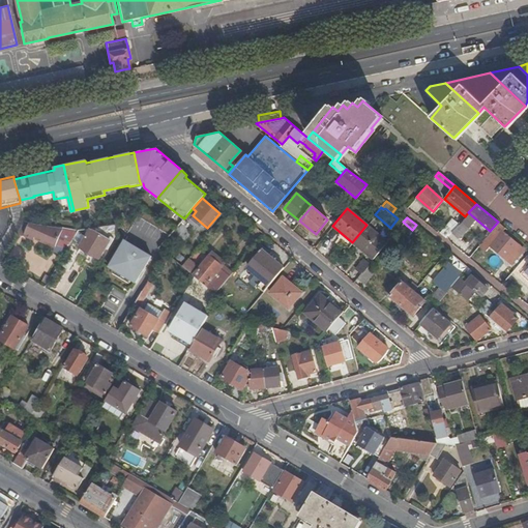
[(455,228),(450,232),(457,237),(468,227),(462,221),(455,228)]
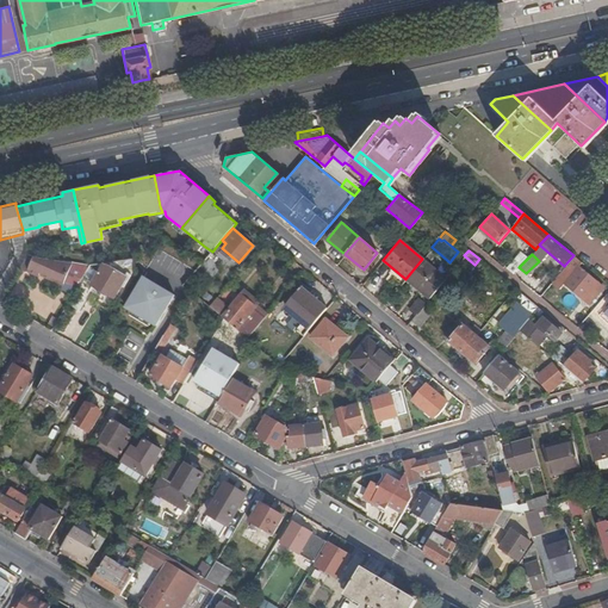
[(464,255),(456,265),(467,274),(475,265),(464,255)]
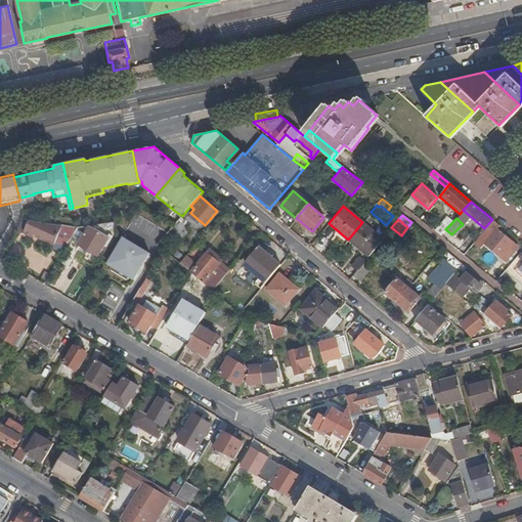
[(503,234),(506,231),(492,219),(484,228),(473,241),(480,246),(483,243),(501,257),(512,243),(506,237),(504,240),(493,231),(488,236),(486,234),(493,227),(503,234)]
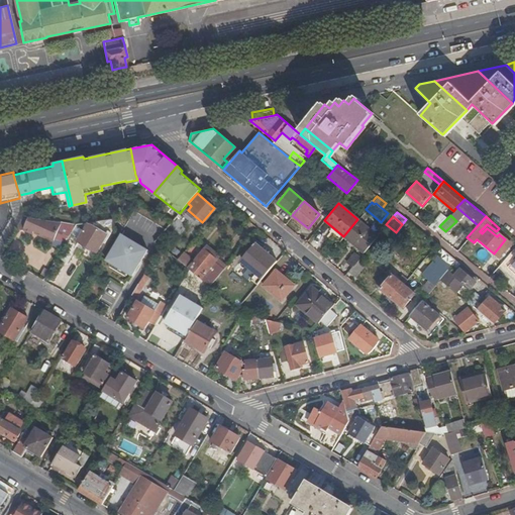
[(76,224),(65,222),(30,217),(27,222),(24,228),(32,232),(34,229),(56,240),(57,239),(64,243),(76,224)]
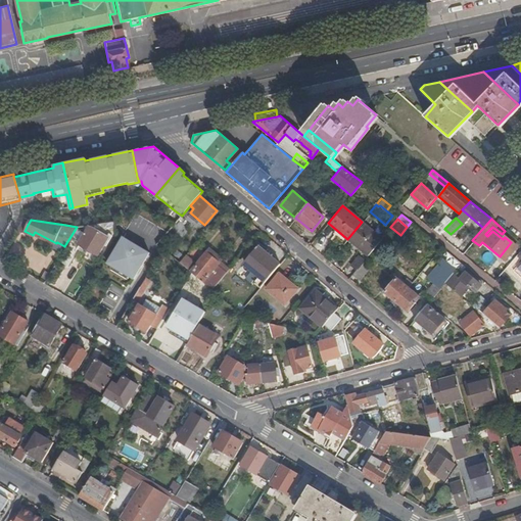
[(435,228),(440,233),(444,229),(448,225),(443,220),(435,228)]
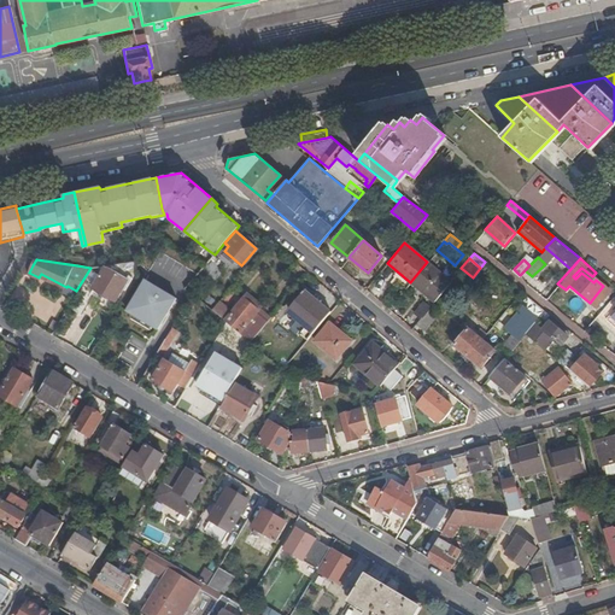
[(427,262),(410,282),(433,302),(451,280),(428,261),(427,262)]
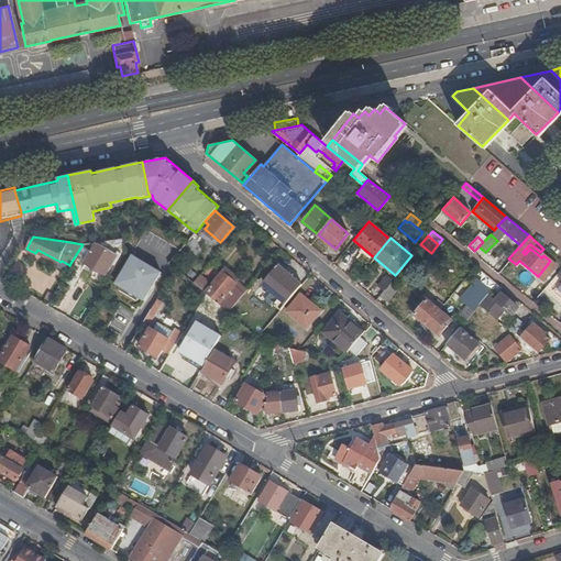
[(114,254),(95,242),(80,265),(90,271),(92,267),(102,274),(114,254)]
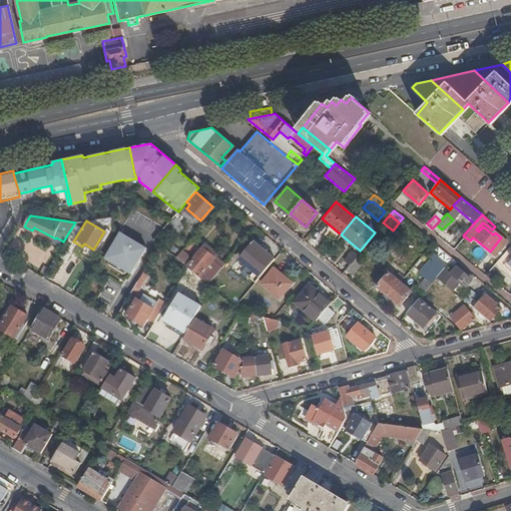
[(130,273),(145,246),(119,231),(104,258),(130,273)]
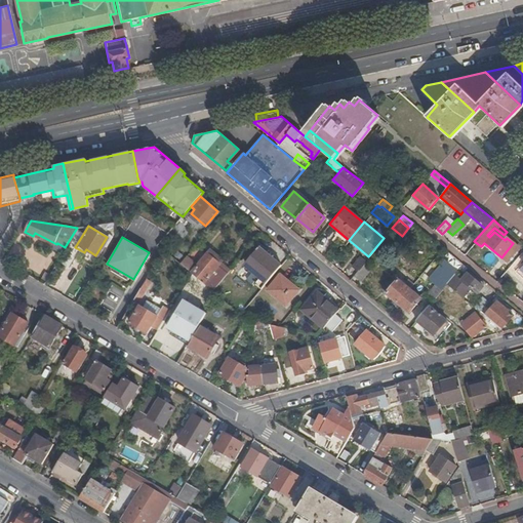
[(245,274),(260,286),(280,264),(259,246),(241,267),(247,271),(245,274)]
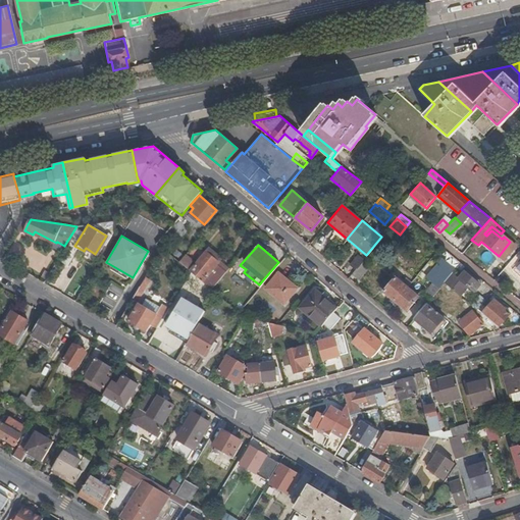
[(39,260),(42,252),(33,248),(30,256),(39,260)]
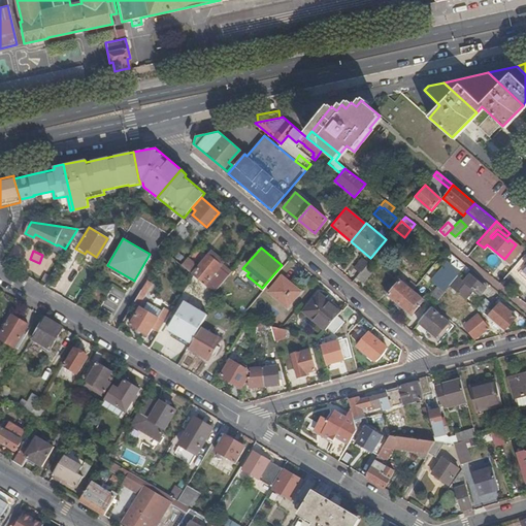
[(44,270),(53,256),(46,253),(39,267),(44,270)]
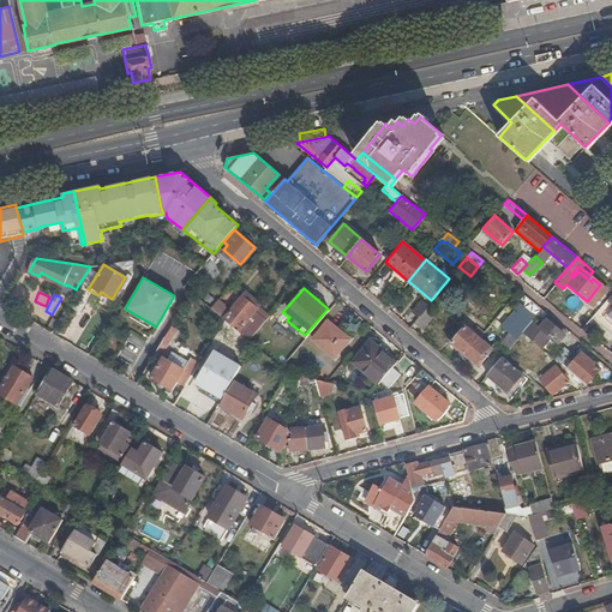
[(247,340),(267,318),(256,309),(258,307),(243,294),(228,312),(222,318),(225,319),(234,328),(247,340)]
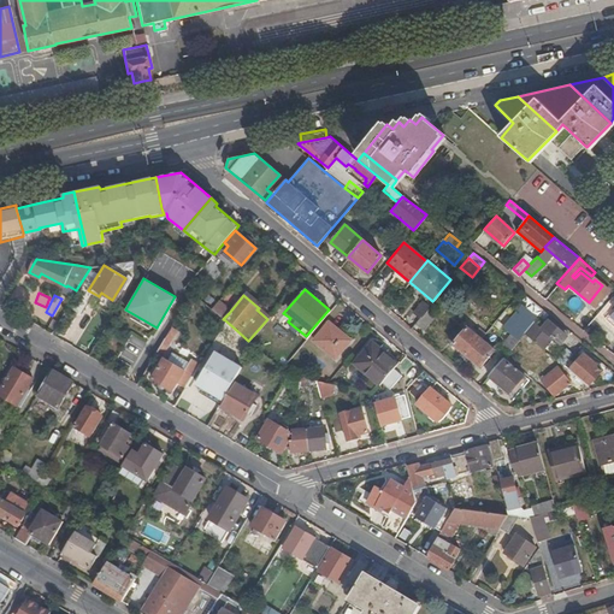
[(223,319),(229,313),(228,311),(229,310),(218,300),(211,308),(223,319)]
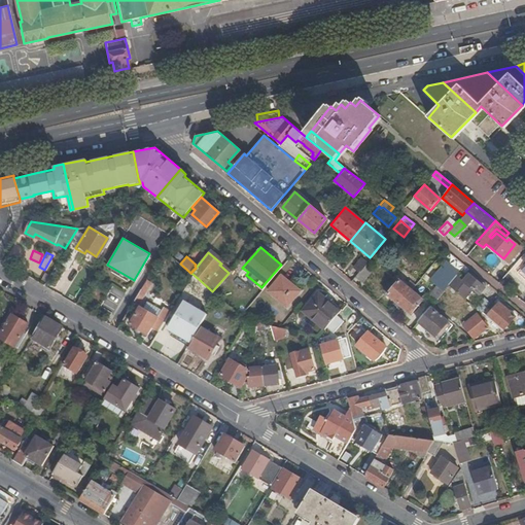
[(458,272),(464,265),(460,261),(458,259),(452,267),(458,272)]
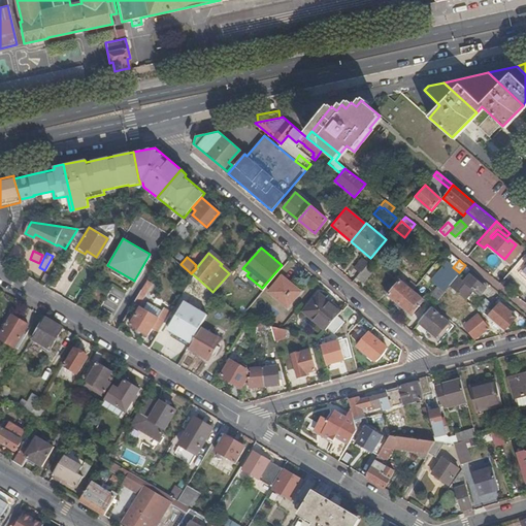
[(365,263),(355,275),(362,283),(372,269),(365,263)]
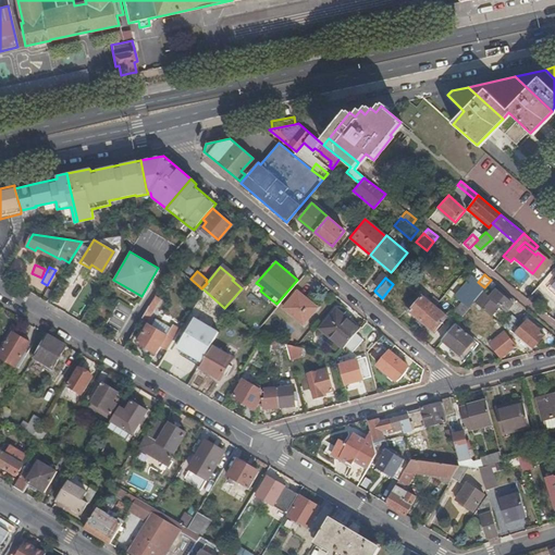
[(482,290),(484,287),(478,282),(473,279),(457,296),(461,299),(469,306),(473,300),(482,290)]
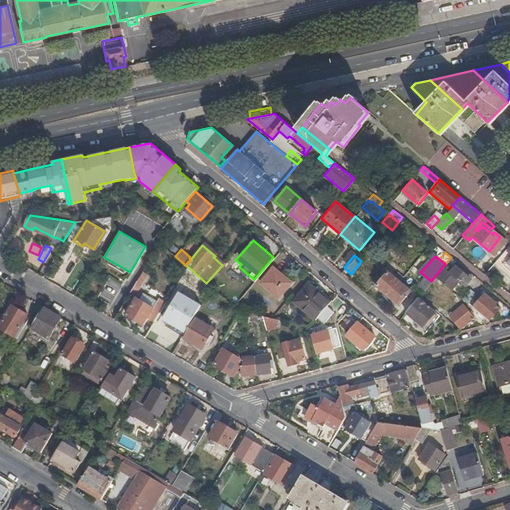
[(450,272),(443,266),(435,276),(450,289),(458,280),(463,284),(471,275),(465,270),(463,272),(455,265),(450,272)]
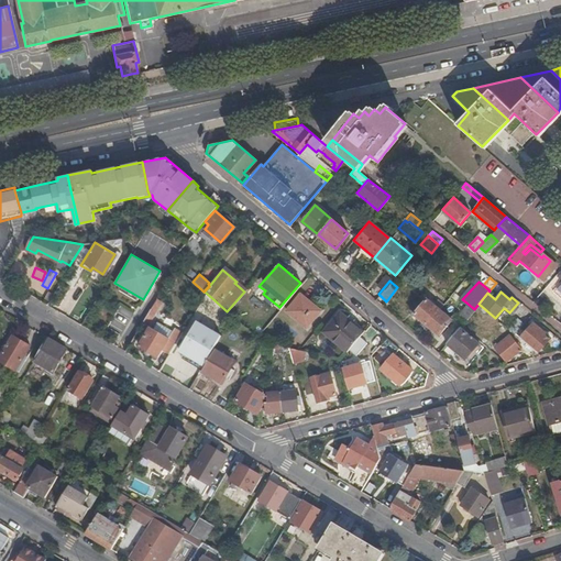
[(286,310),(306,327),(318,312),(307,304),(309,300),(300,294),(286,310)]
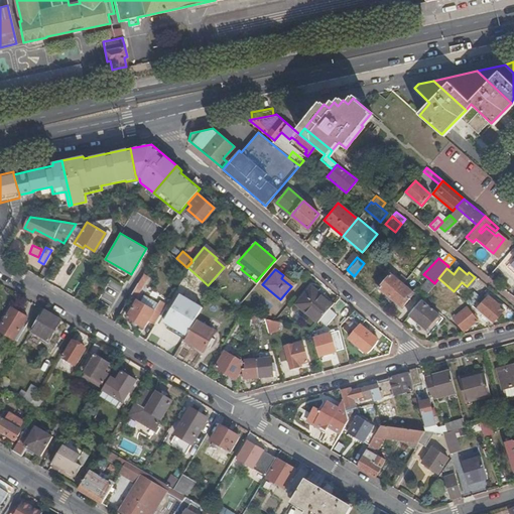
[(378,287),(390,296),(402,282),(405,278),(400,273),(398,276),(396,278),(392,274),(390,273),(385,278),(381,275),(375,282),(379,286),(378,287)]
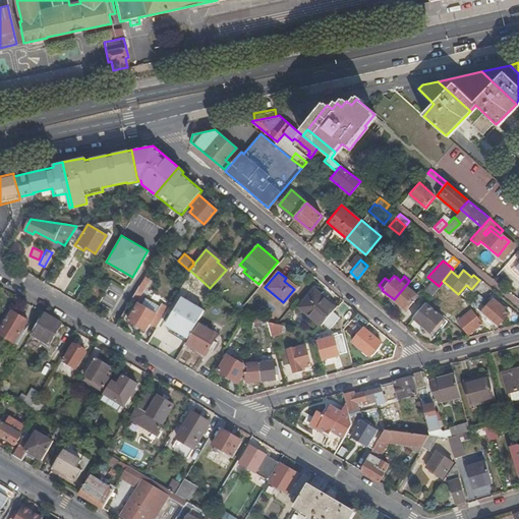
[(439,286),(431,280),(421,292),(428,297),(437,288),(439,286)]
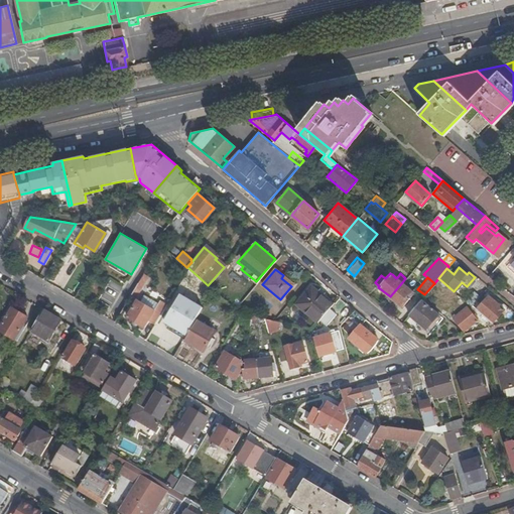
[(140,279),(131,293),(135,295),(143,281),(140,279)]
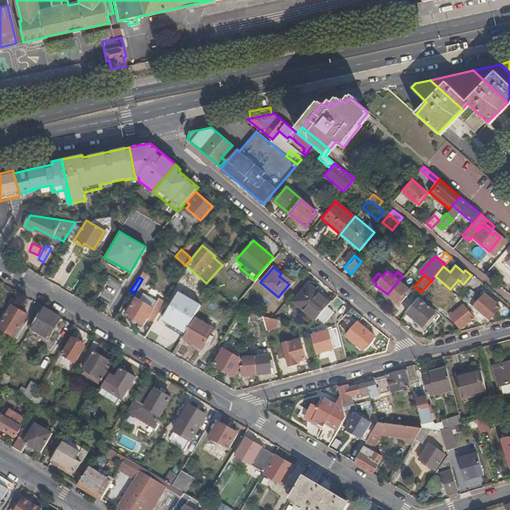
[(399,280),(387,294),(399,304),(411,290),(399,280)]
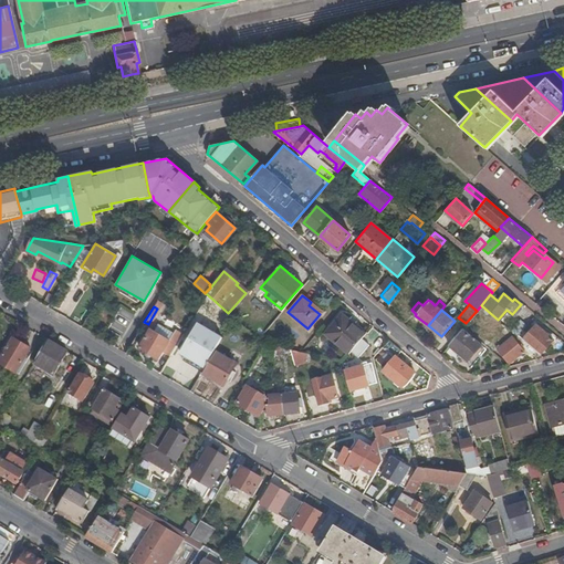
[(106,329),(118,333),(126,316),(114,311),(106,329)]
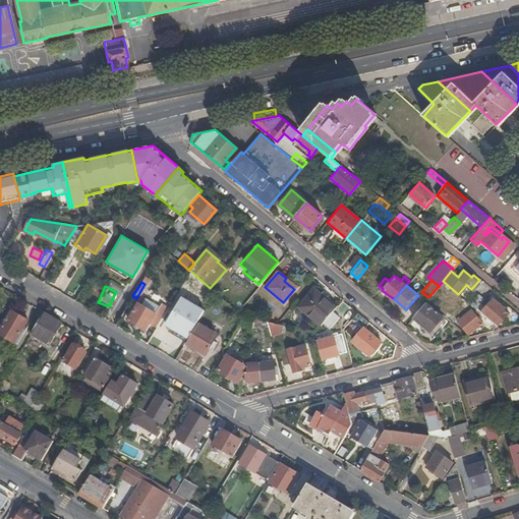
[(437,288),(428,297),(434,302),(443,292),(437,288)]
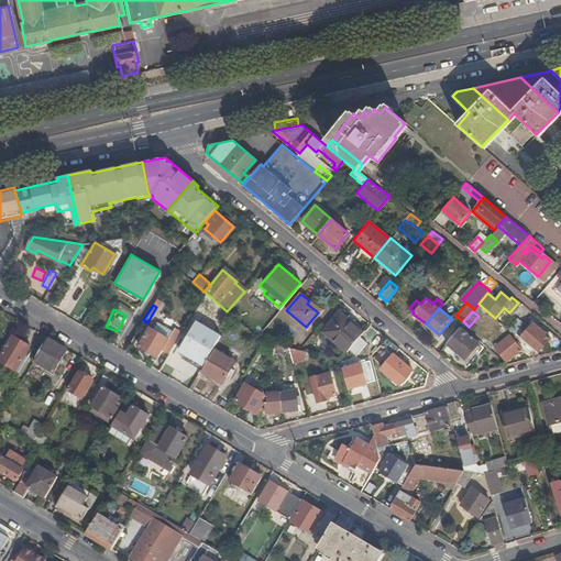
[(347,350),(364,330),(352,319),(350,321),(339,312),(323,331),(347,350)]
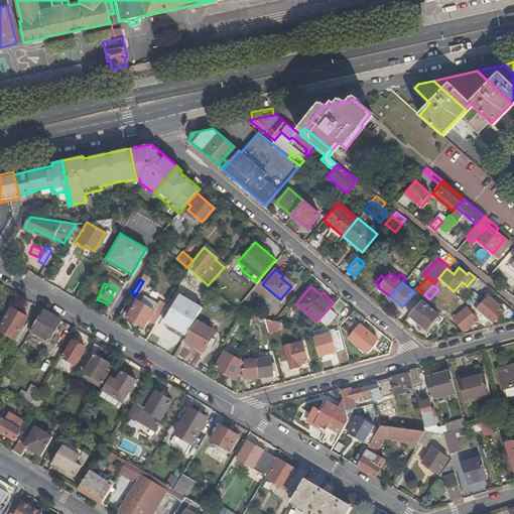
[(470,305),(475,300),(479,295),(473,290),(464,300),(470,305)]
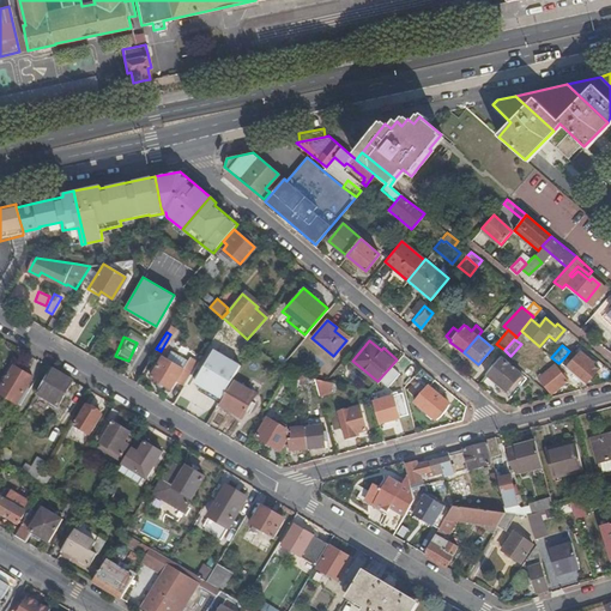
[(195,381),(221,395),(231,379),(241,363),(216,346),(195,381)]
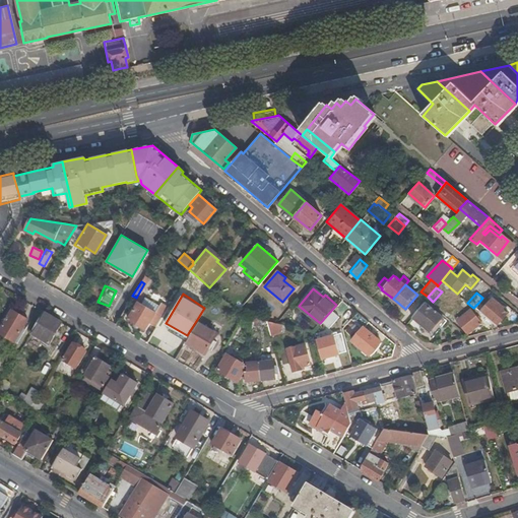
[(148,323),(155,327),(167,307),(160,304),(158,307),(143,298),(141,301),(138,300),(127,319),(144,329),(148,323)]
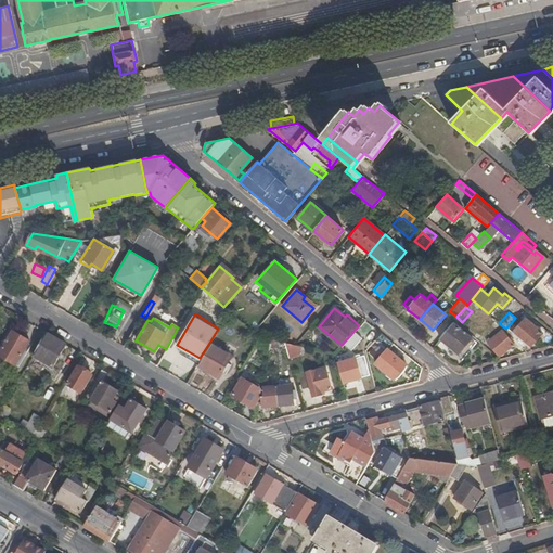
[(523,344),(528,348),(541,333),(524,318),(516,328),(511,333),(523,344)]
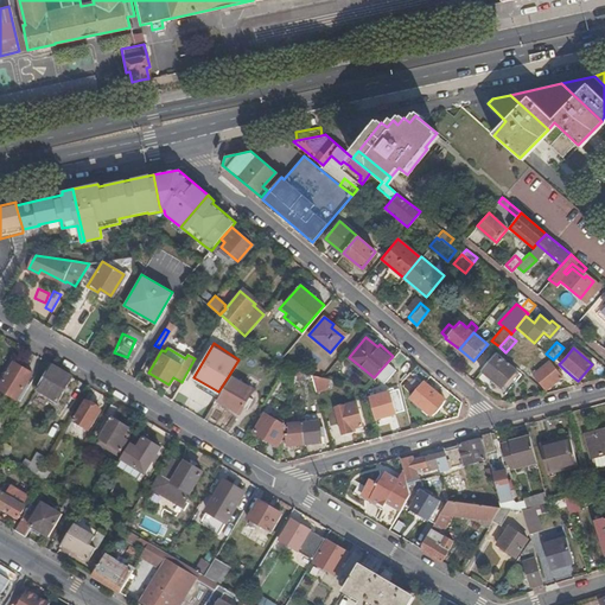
[(497,350),(485,363),(481,369),(485,374),(501,387),(515,370),(508,363),(509,361),(497,350)]
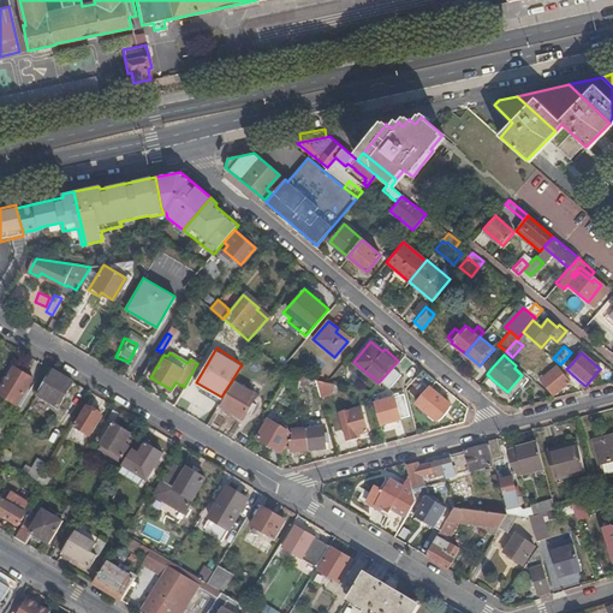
[(566,369),(572,363),(566,358),(560,364),(566,369)]
